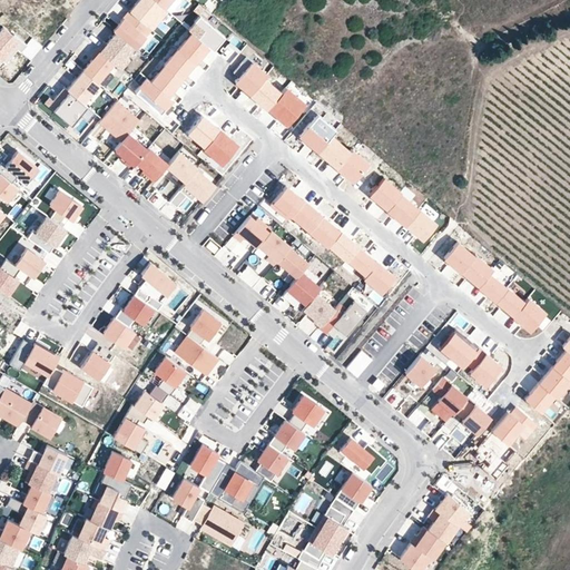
[(155,0),(137,0),(129,10),(150,28),(167,9),(163,6),(155,0)]
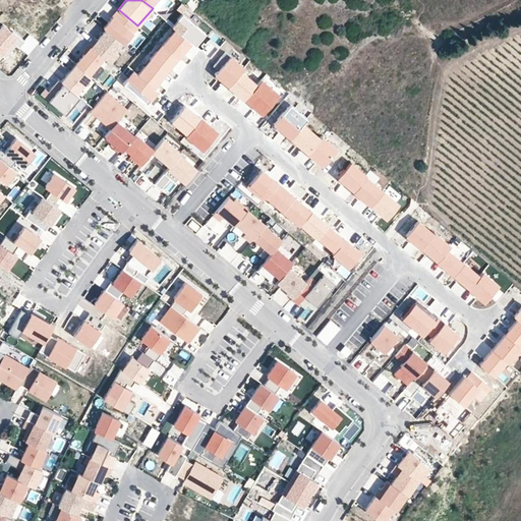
[(121,42),(123,43),(137,25),(118,9),(103,26),(106,29),(121,42)]
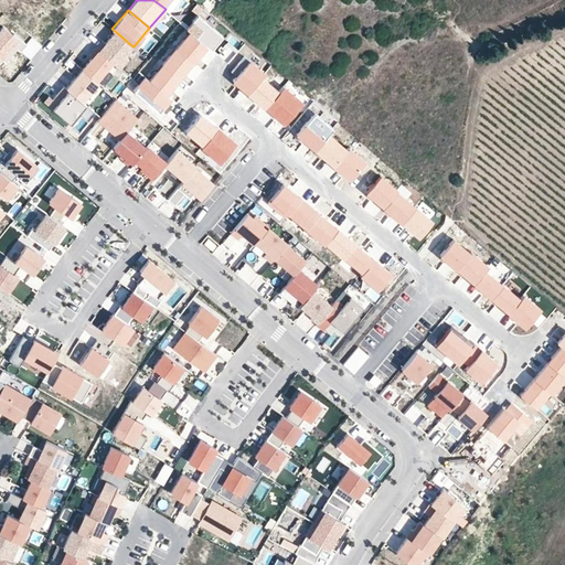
[(190,31),(149,80),(166,93),(205,45),(209,49),(221,34),(198,14),(187,28),(190,31)]
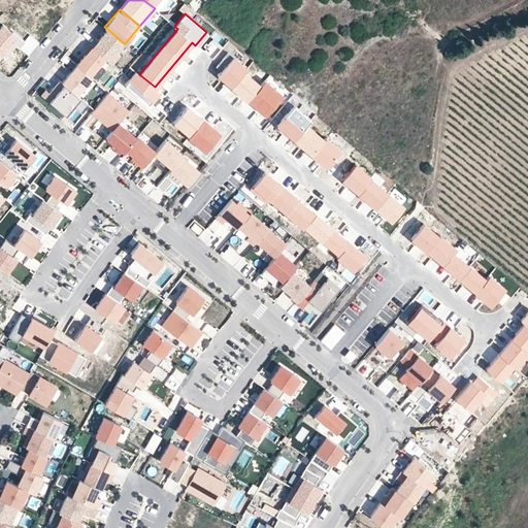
[(3,24),(0,26),(0,53),(4,56),(14,43),(18,46),(23,41),(3,24)]
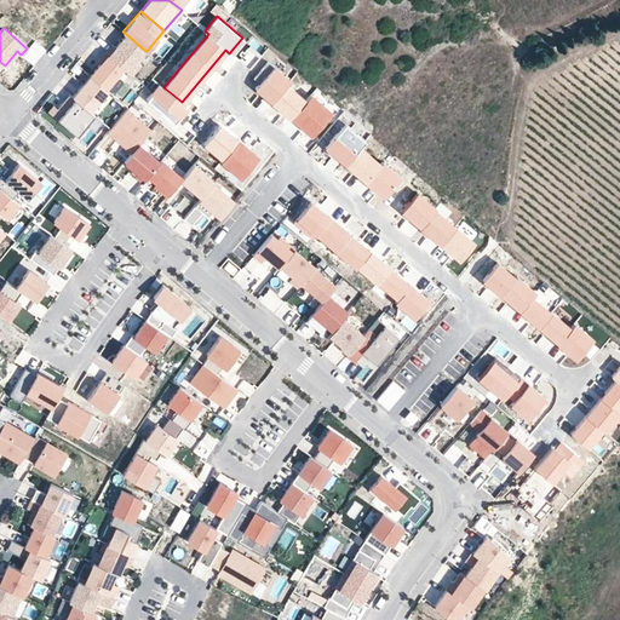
[(144,50),(126,34),(115,46),(113,44),(105,52),(122,67),(132,74),(141,64),(136,59),(144,50)]
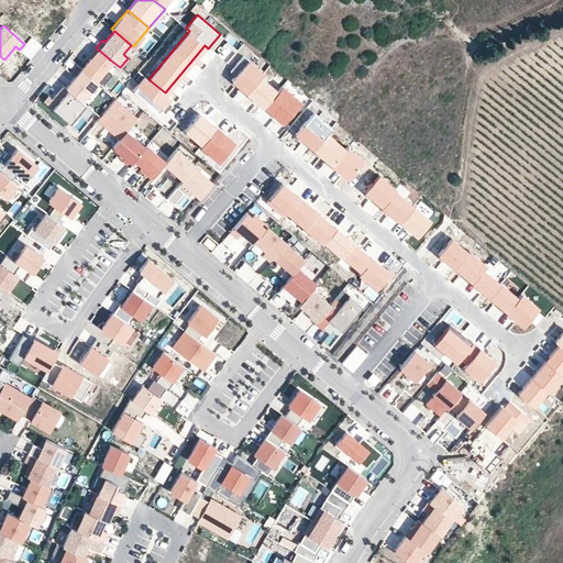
[(91,56),(81,68),(95,79),(111,61),(96,47),(89,54),(91,56)]
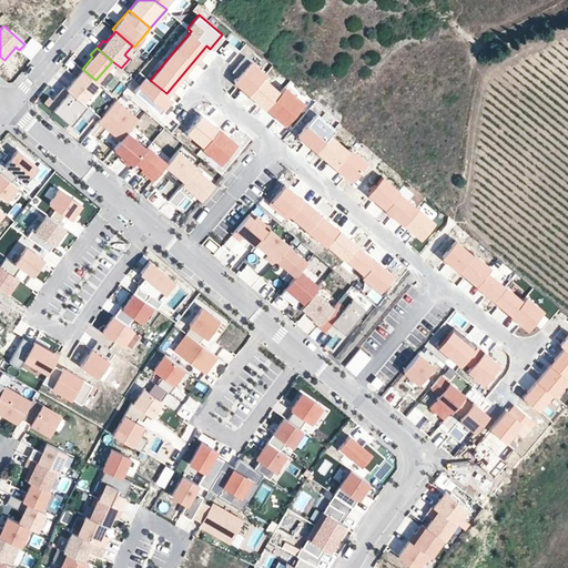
[(266,73),(249,58),(232,75),(250,91),(266,73)]
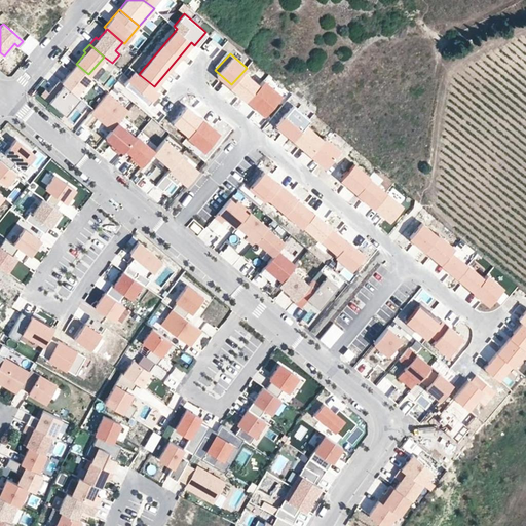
[(88,74),(76,64),(62,81),(75,92),(90,75),(88,74)]
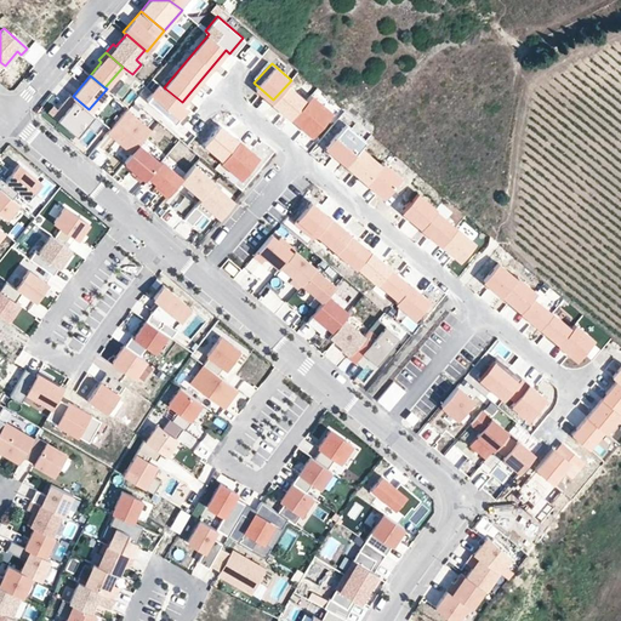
[(311,98),(291,81),(274,101),(294,118),(311,98)]
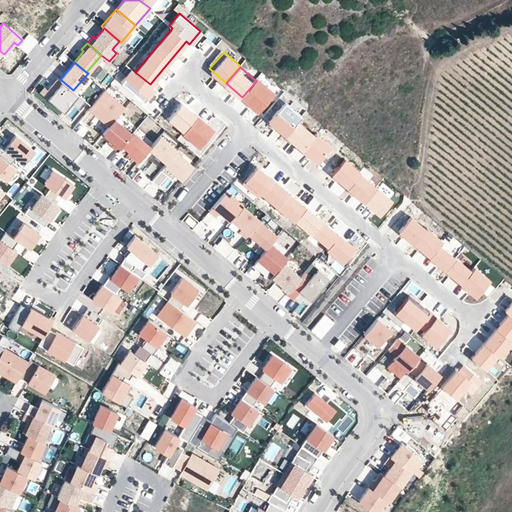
[(143,101),(154,88),(150,84),(135,72),(132,69),(121,82),(143,101)]
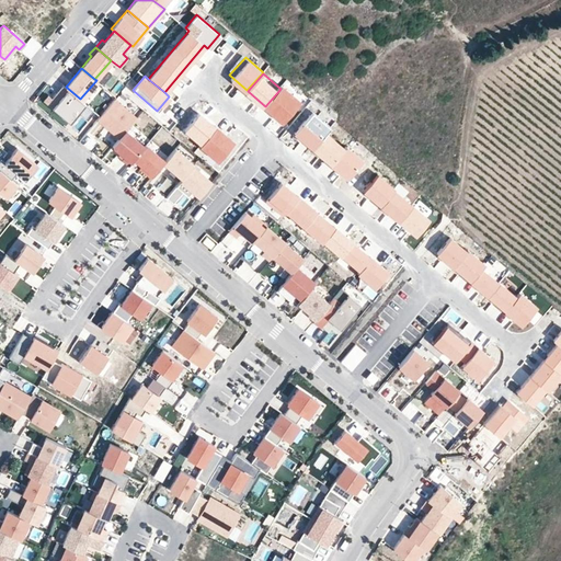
[(80,99),(66,87),(63,84),(52,99),(47,95),(43,100),(52,106),(50,107),(68,123),(86,103),(80,99)]
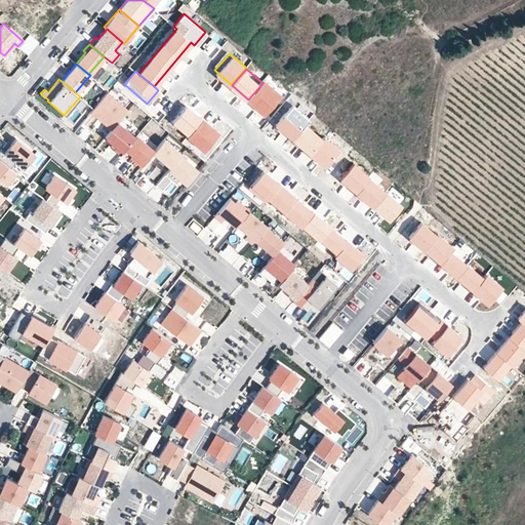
[(279,95),(264,82),(248,99),(263,113),(279,95)]
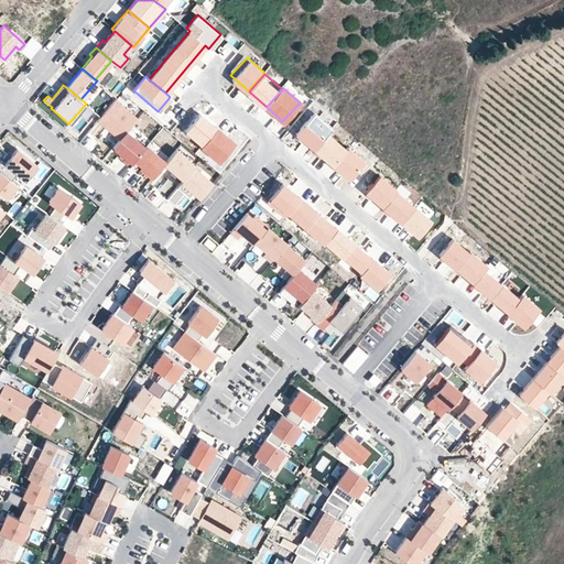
[(137,118),(115,99),(98,119),(120,138),(126,130),(137,118)]
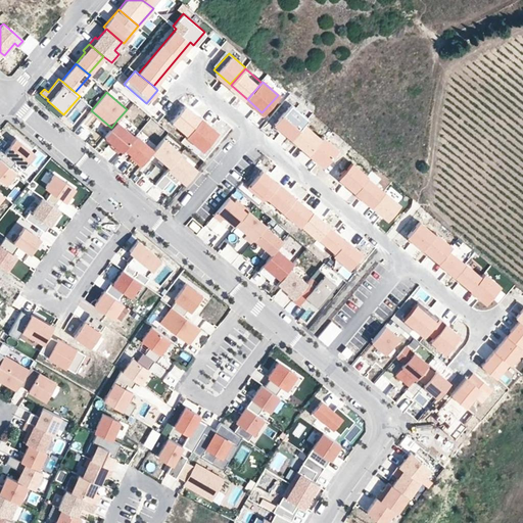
[(200,116),(185,104),(171,122),(186,134),(200,116)]
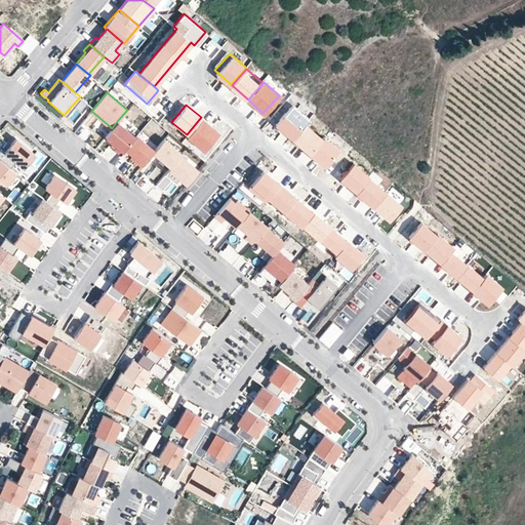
[(306,119),(289,105),(274,122),(290,136),(306,119)]
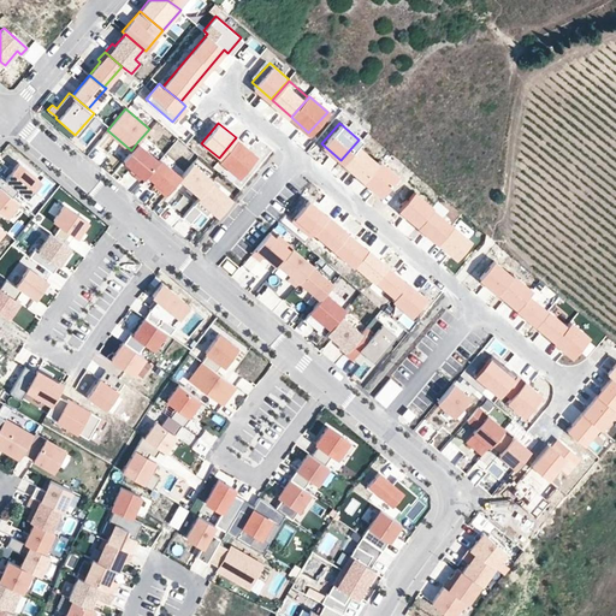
[(255,153),(236,137),(219,158),(218,160),(237,176),(255,153)]
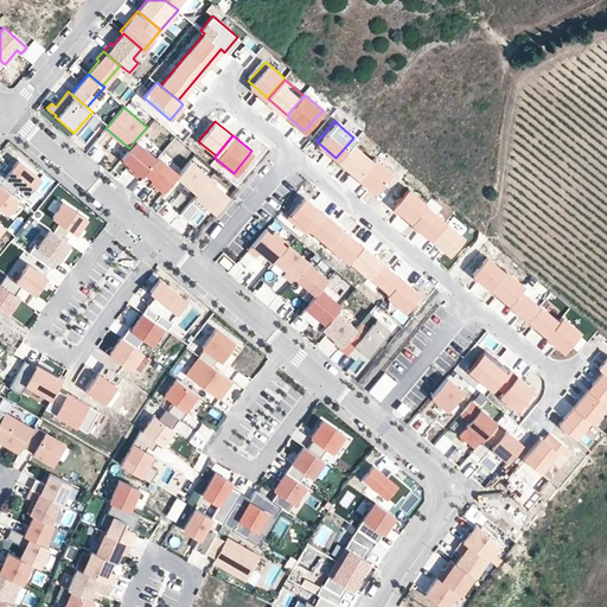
[(129,148),(121,157),(134,167),(132,171),(139,177),(157,157),(135,140),(129,148)]
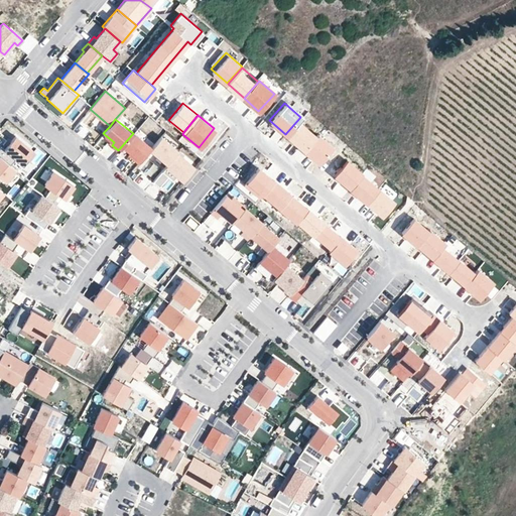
[(332,147),(302,123),(291,137),(320,161),(332,147)]
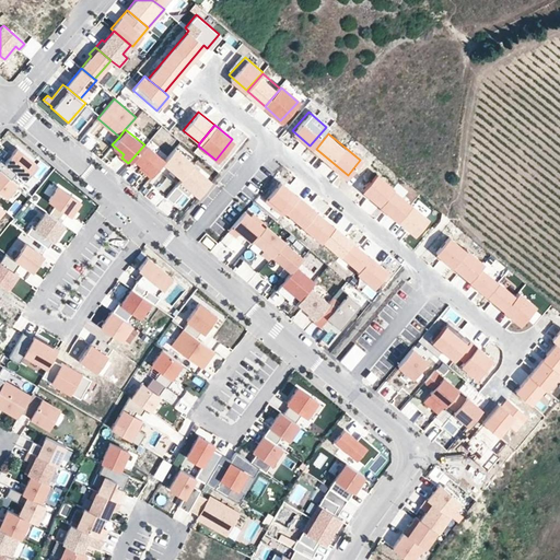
[(128,163),(128,164),(135,171),(139,166),(150,176),(162,161),(164,160),(146,143),(144,144),(128,163)]
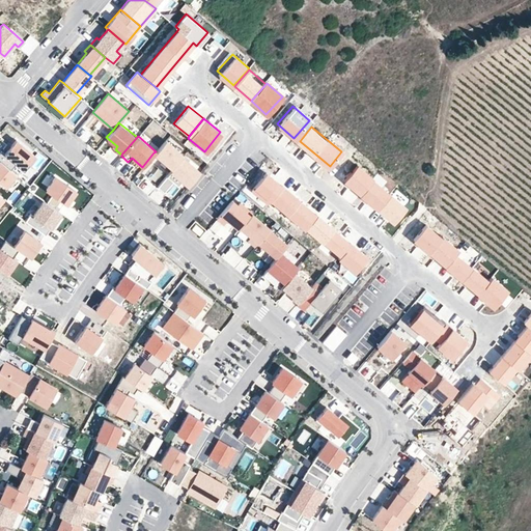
[(185,152),(166,139),(156,151),(154,152),(172,168),(182,156),(185,152)]
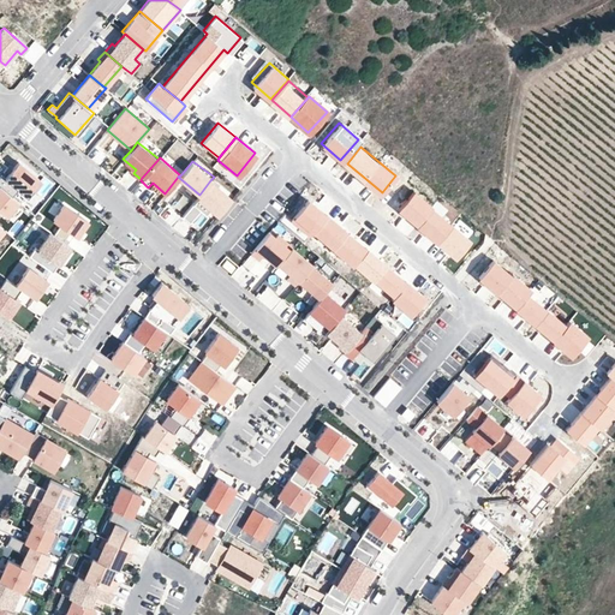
[(1,173),(0,174),(0,185),(12,196),(18,189),(27,196),(40,180),(18,162),(5,177),(1,173)]
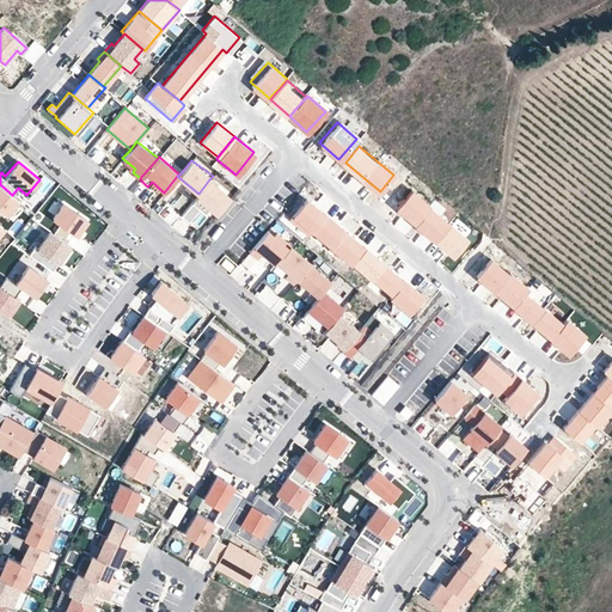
[(199,194),(182,214),(189,220),(203,202),(216,213),(230,197),(209,179),(199,194)]
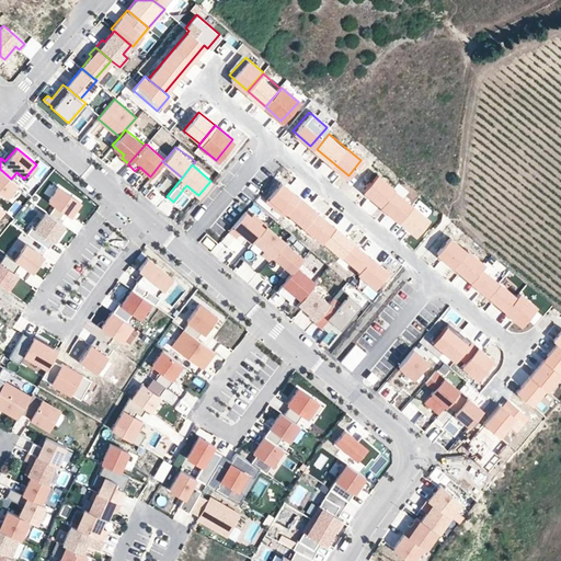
[(11,179),(0,169),(0,192),(4,196),(16,183),(11,179)]
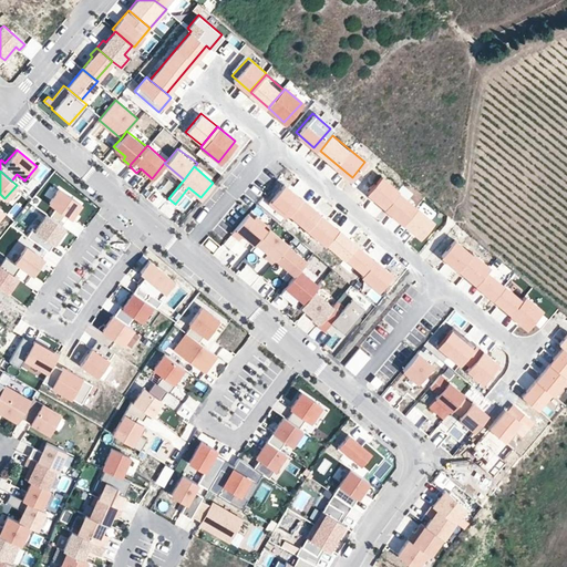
[(397,191),(379,176),(367,191),(384,206),(397,191)]
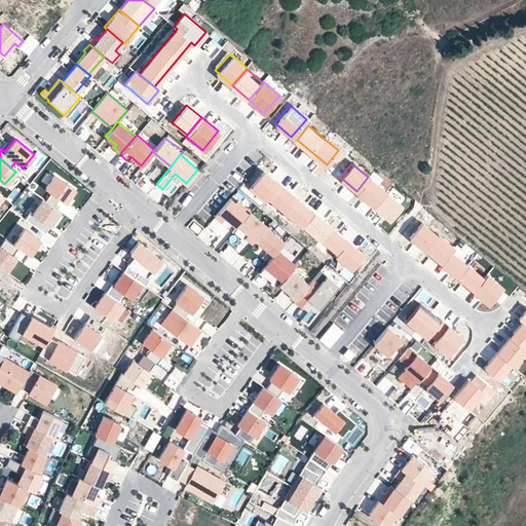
[(280,184),(263,171),(251,185),(268,199),(280,184)]
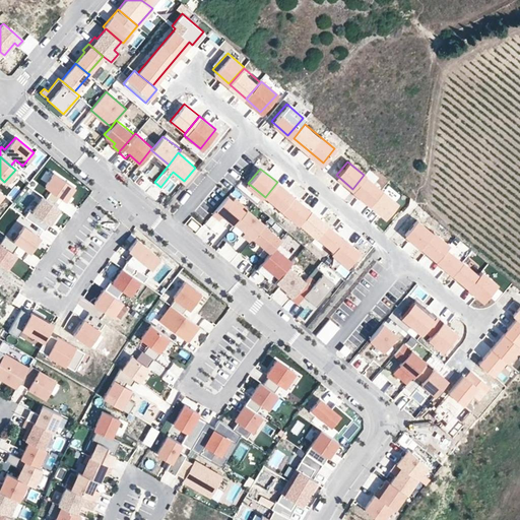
[(140,172),(133,181),(145,191),(153,181),(140,172)]
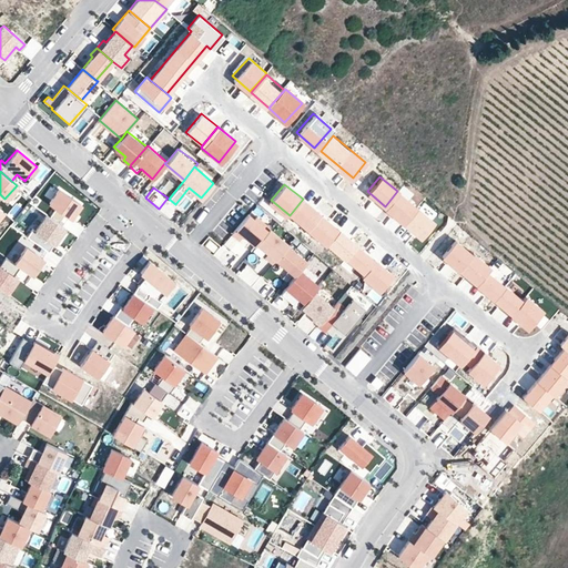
[(50,216),(62,225),(68,216),(71,217),(80,204),(59,189),(49,202),(56,208),(50,216)]
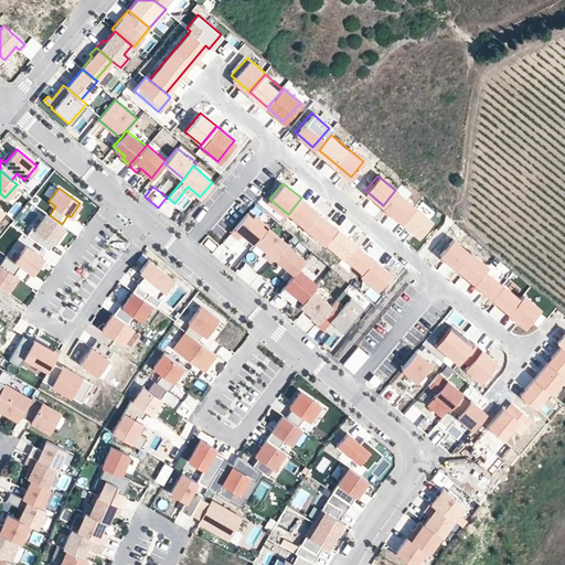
[(415,206),(397,192),(384,206),(402,222),(415,206)]
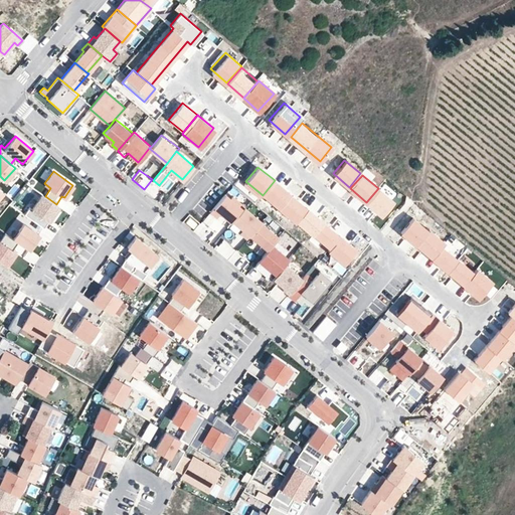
[(292,194),(275,180),(263,195),(280,209),(292,194)]
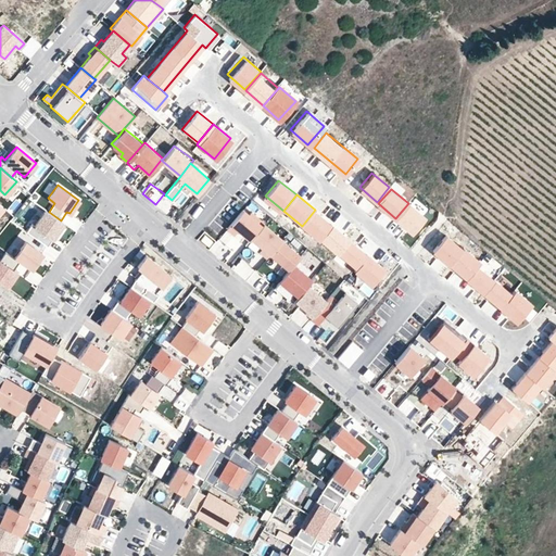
[(429,219),(412,205),(397,222),(415,236),(429,219)]
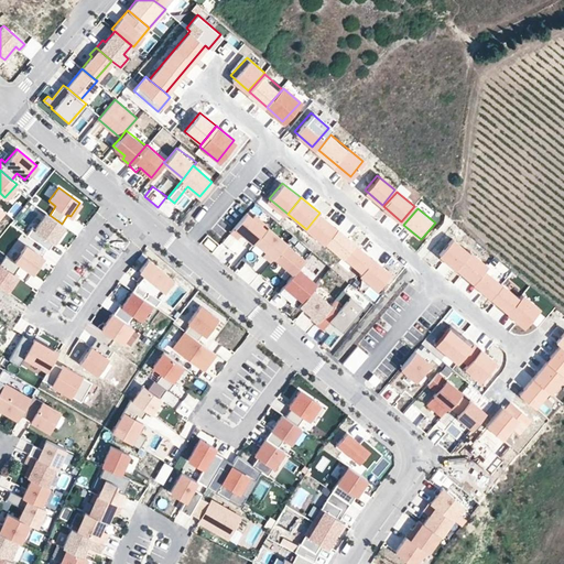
[(246,212),(230,230),(237,236),(241,231),(253,242),(256,239),(267,225),(255,215),(252,217),(246,212)]
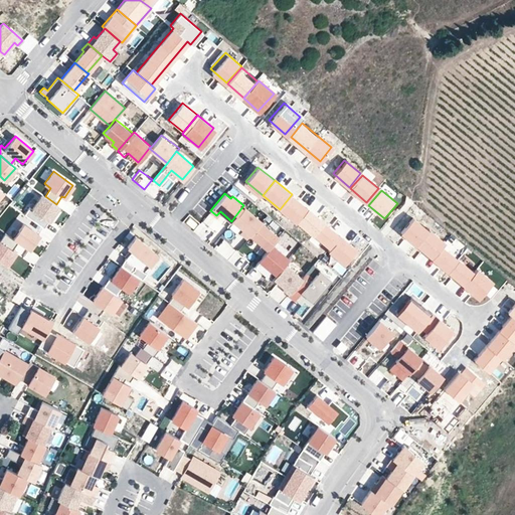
[(45,196),(42,194),(32,208),(29,206),(24,214),(44,227),(59,206),(56,204),(45,196)]
